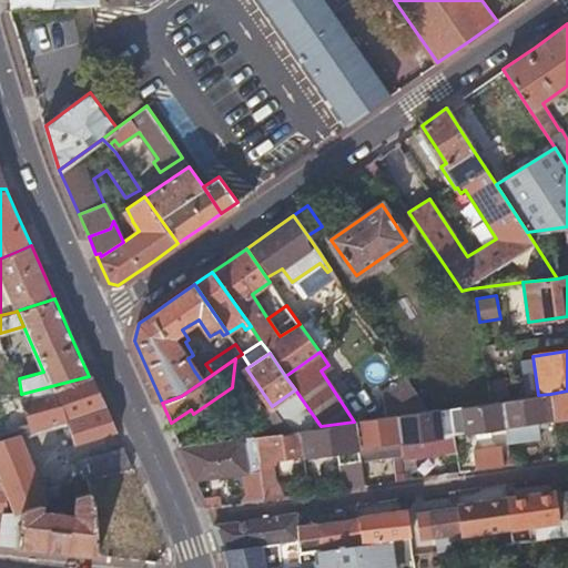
[(202,382),(213,374),(205,364),(194,371),(202,382)]
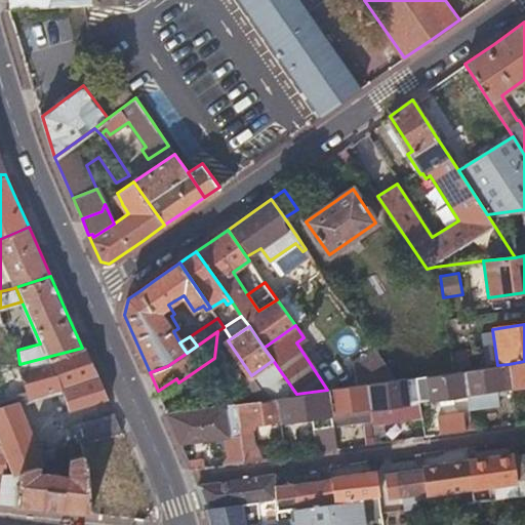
[(85,347),(82,348),(19,364),(26,391),(27,396),(59,387),(67,407),(107,397),(85,347)]
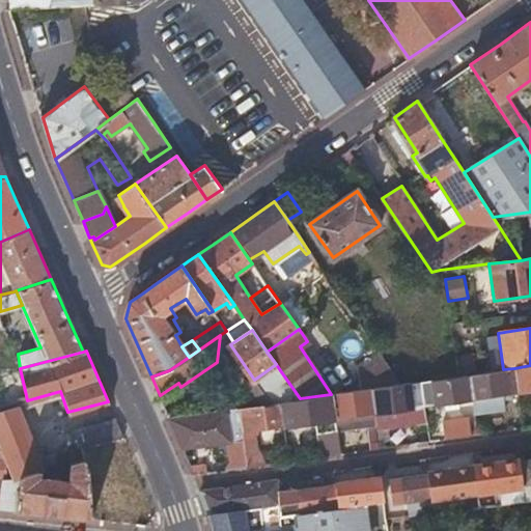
[(363,389),(370,388),(400,384),(392,372),(383,358),(362,373),(363,389)]
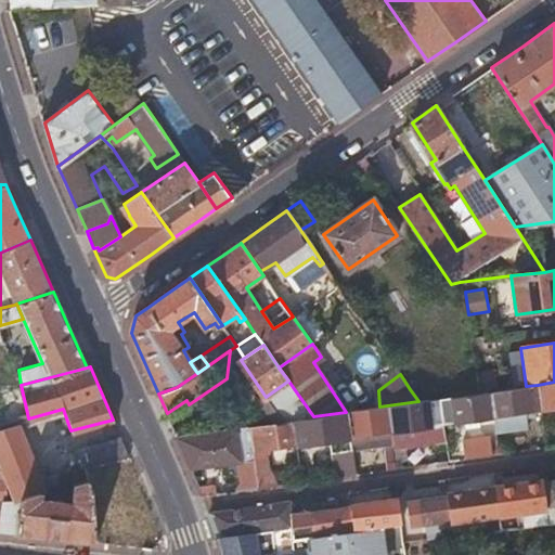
[(554,382),(538,385),(541,409),(554,407),(554,382)]
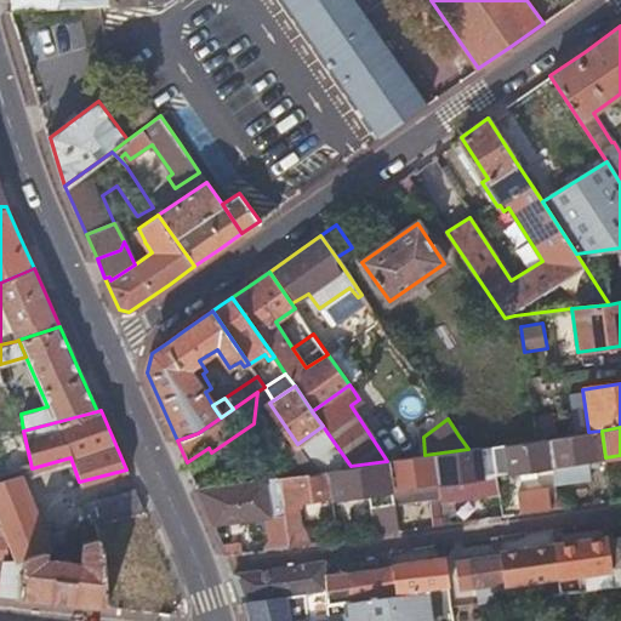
[(551,438),(553,467),(581,462),(605,457),(602,431),(588,432),(551,438)]
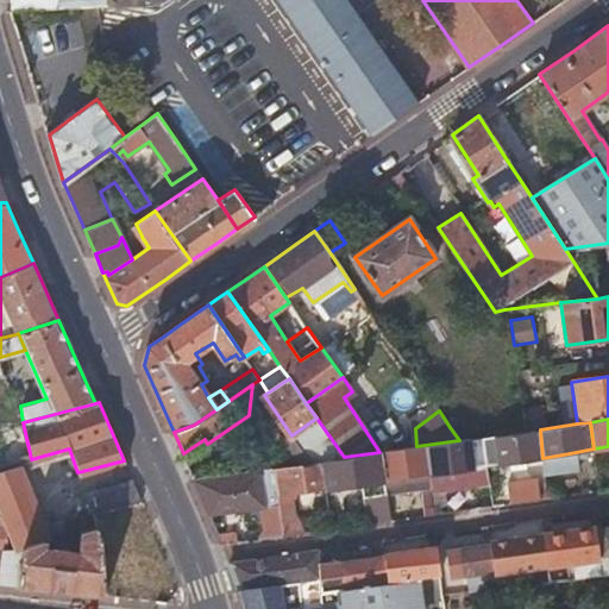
[(320,450),(324,460),(344,457),(321,425),(302,438),(300,445),(301,451),(306,454),(313,454),(315,453),(320,450)]
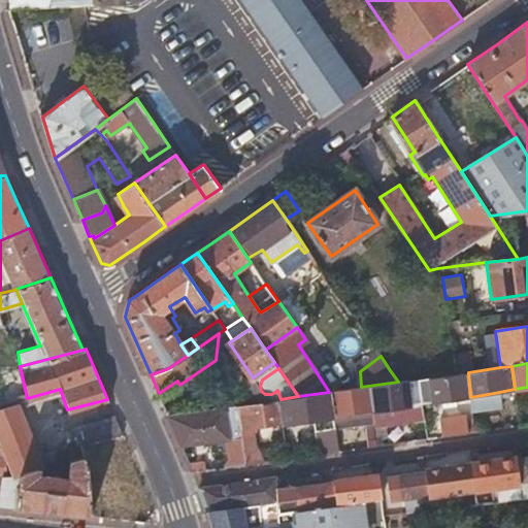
[(418,378),(422,403),(448,399),(470,397),(468,372),(457,373),(418,378)]
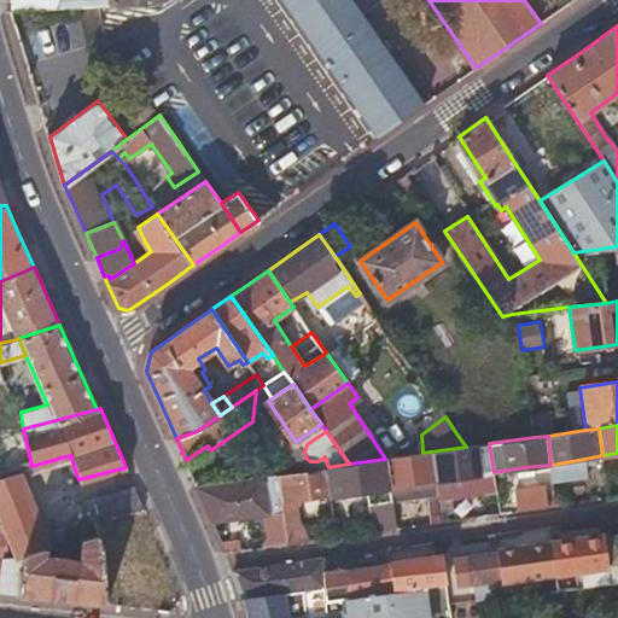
[(431,452),(435,481),(458,477),(471,476),(494,472),(489,443),(466,447),(431,452)]
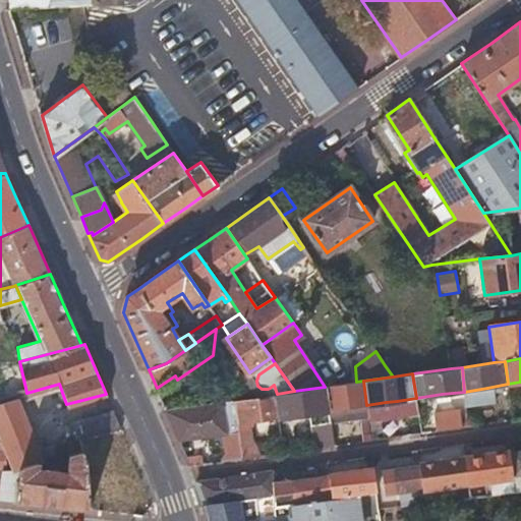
[(325,387),(331,421),(347,418),(361,416),(368,415),(366,405),(363,381),(356,382),(325,387)]
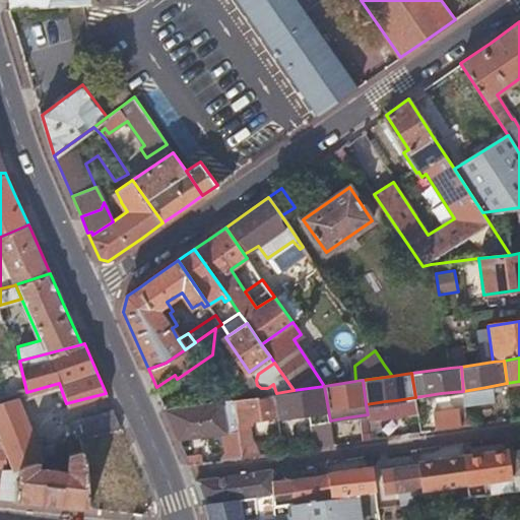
[(333,443),(330,420),(324,386),(294,390),(276,393),(274,393),(277,416),(294,414),(312,411),(317,445),(333,443)]
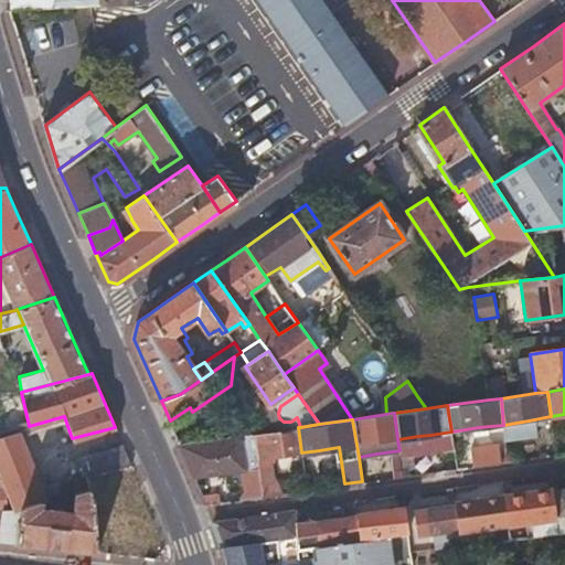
[(258,467),(263,496),(283,492),(272,470),(269,457),(301,452),(298,427),(254,434),(258,467)]
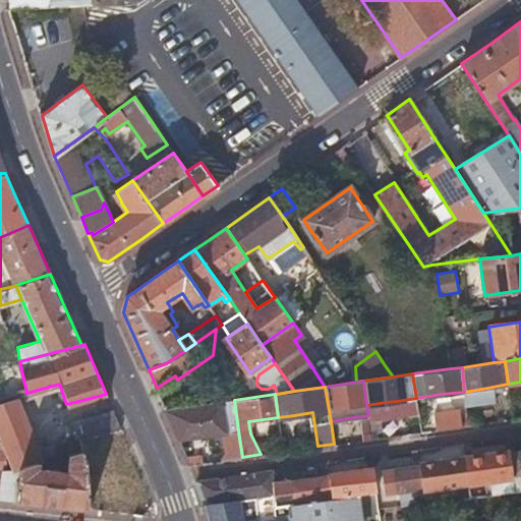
[(0,432),(14,468),(40,459),(41,459),(17,397),(0,402),(0,432)]
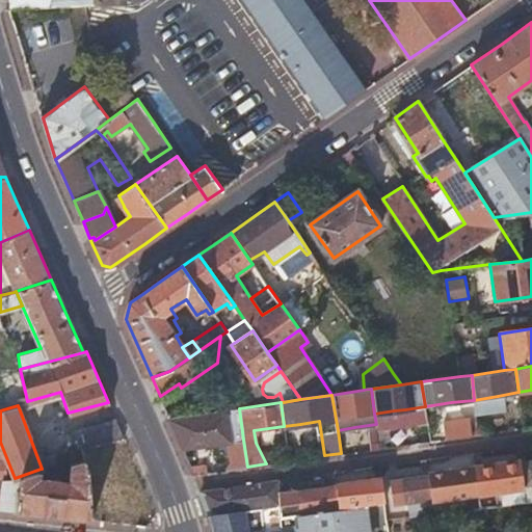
[(227,470),(247,467),(243,440),(233,442),(228,409),(170,418),(184,449),(211,445),(228,443),(231,460),(227,470)]
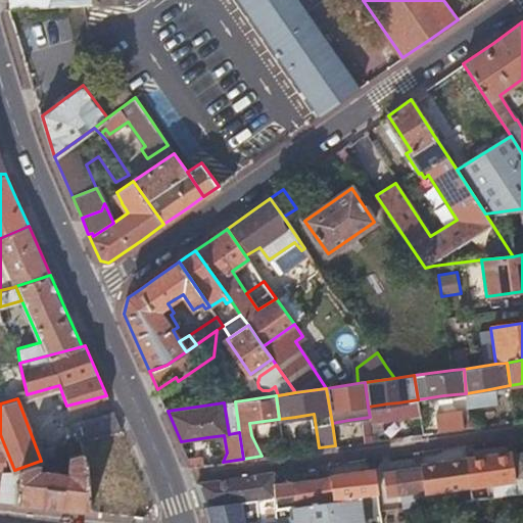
[(401,424),(421,421),(418,402),(399,406),(401,424)]
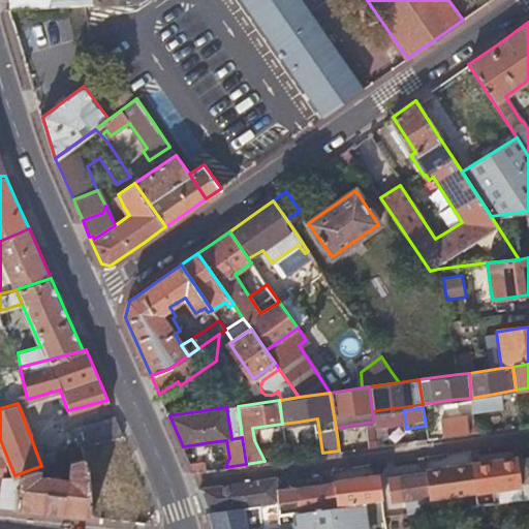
[(441,418),(443,436),(469,432),(467,414),(441,418)]
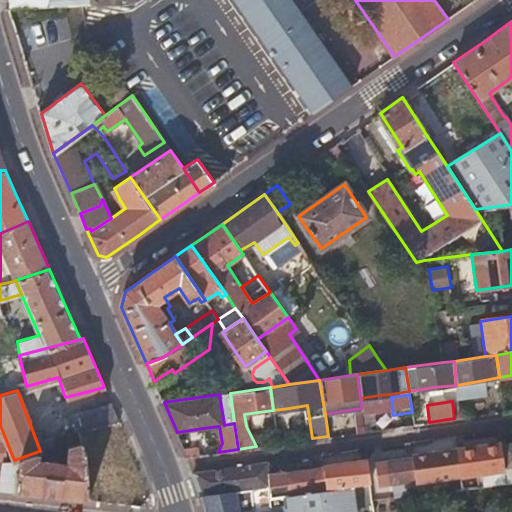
[(60,434),(79,430),(119,420),(112,404),(61,414),(57,420),(60,434)]
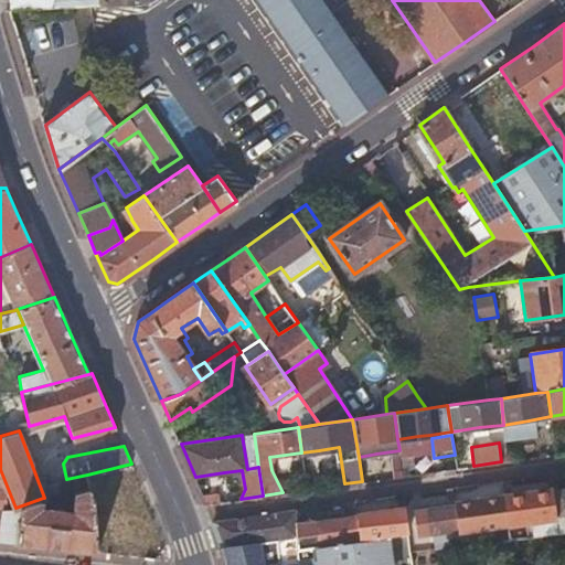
[(392,451),(394,470),(402,468),(400,450),(392,451)]
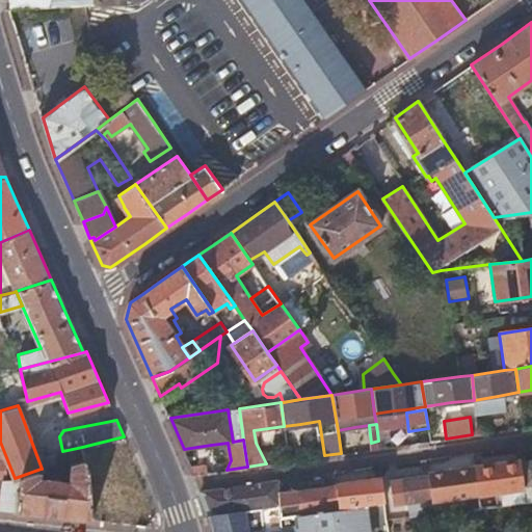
[(82,447),(85,459),(89,458),(109,454),(129,449),(124,436),(82,447)]
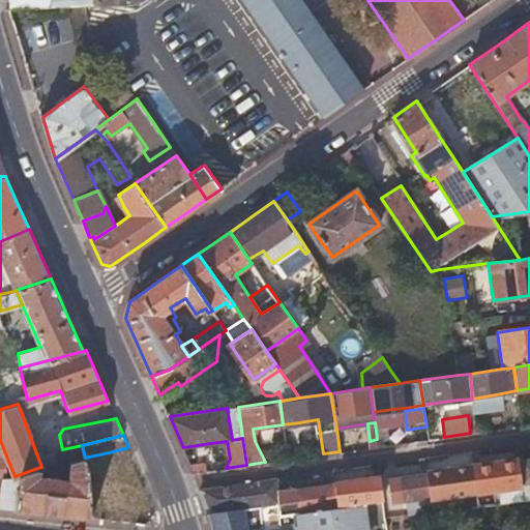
[(521,483),(517,454),(517,453),(511,454),(511,460),(497,462),(496,462),(472,466),(476,491),(499,488),(501,502),(524,499),(521,483)]
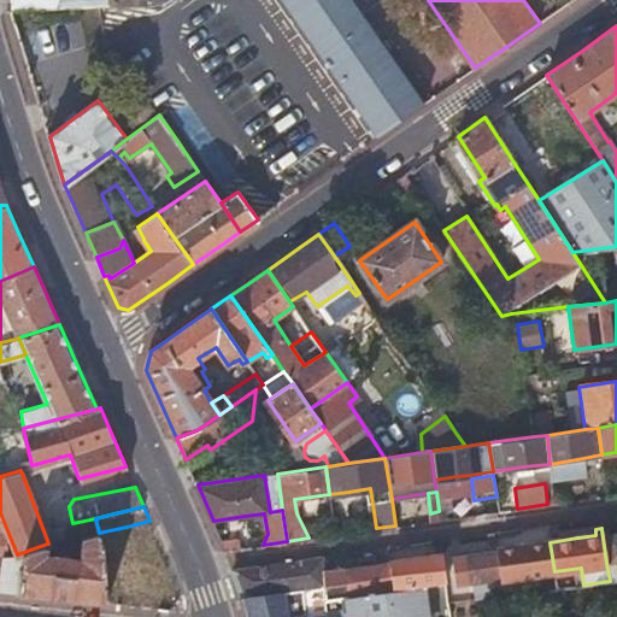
[(610,528),(601,529),(606,563),(610,581),(616,580),(616,532),(610,533),(610,528)]
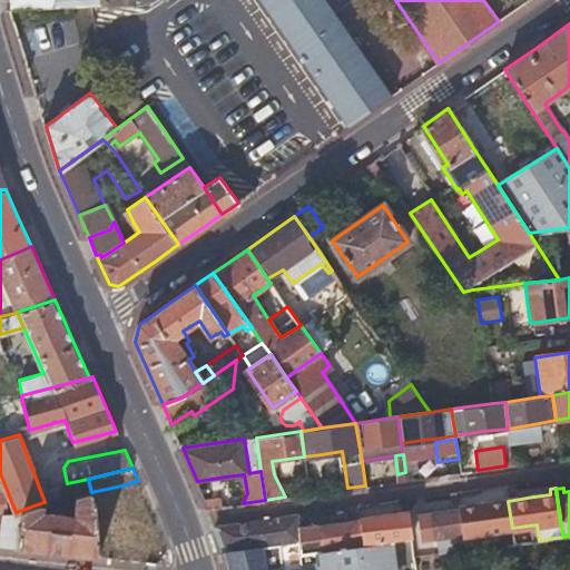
[(43,502),(16,512),(0,513),(0,543),(99,554),(95,514),(95,509),(92,498),(97,495),(96,491),(91,492),(76,497),(74,518),(69,518),(65,513),(52,512),(45,513),(42,513),(43,502)]
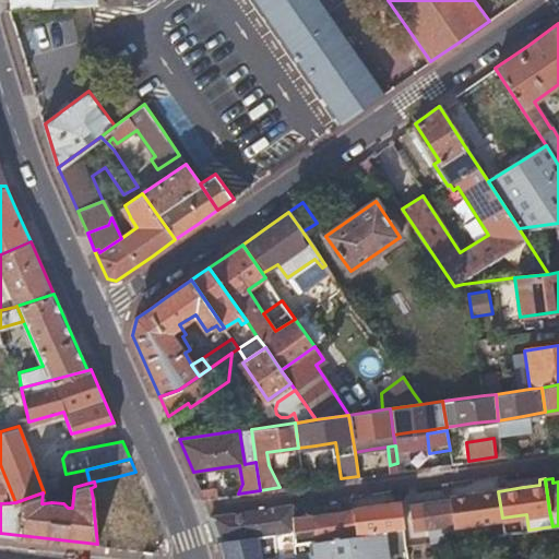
[(472,495),(450,498),(454,524),(456,538),(489,535),(487,520),(502,518),(498,491),(474,495),(472,495)]
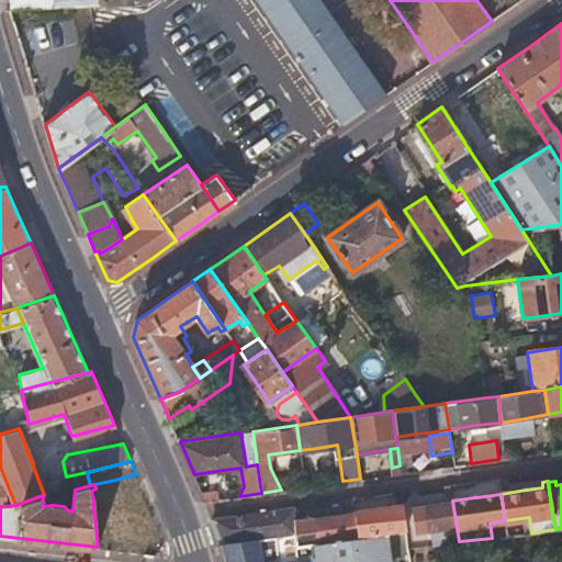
[(347,499),(349,512),(333,515),(332,515),(314,517),(317,542),(358,537),(355,510),(352,498),(347,499)]
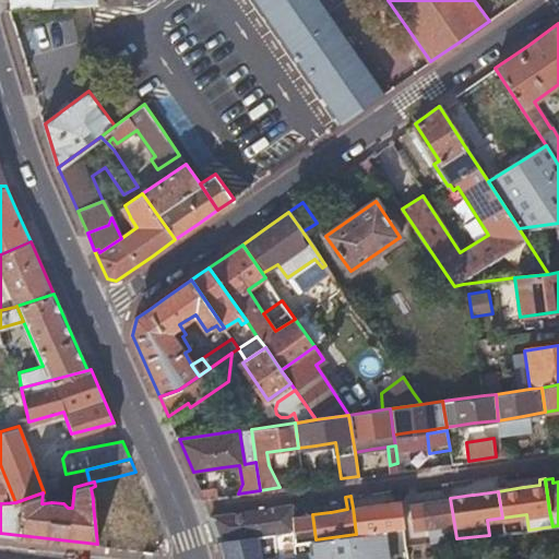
[(454,524),(450,498),(431,500),(429,501),(408,503),(412,530),(430,527),(432,542),(456,538),(454,524)]
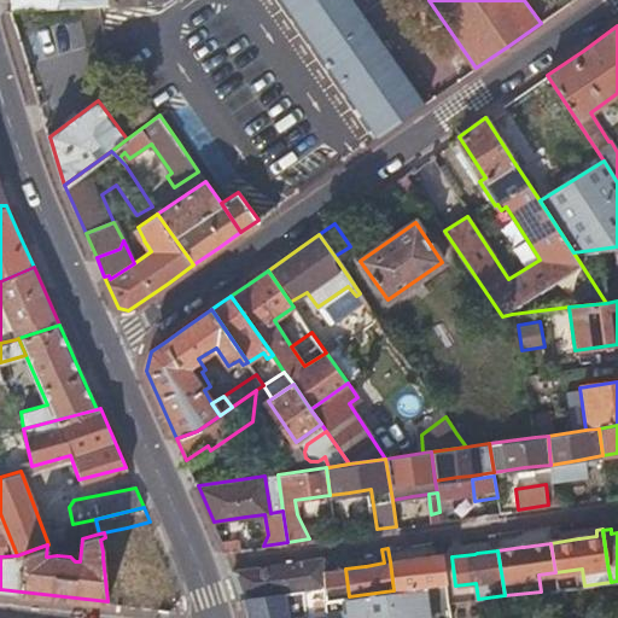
[(103,558),(108,601),(132,604),(128,554),(103,558)]
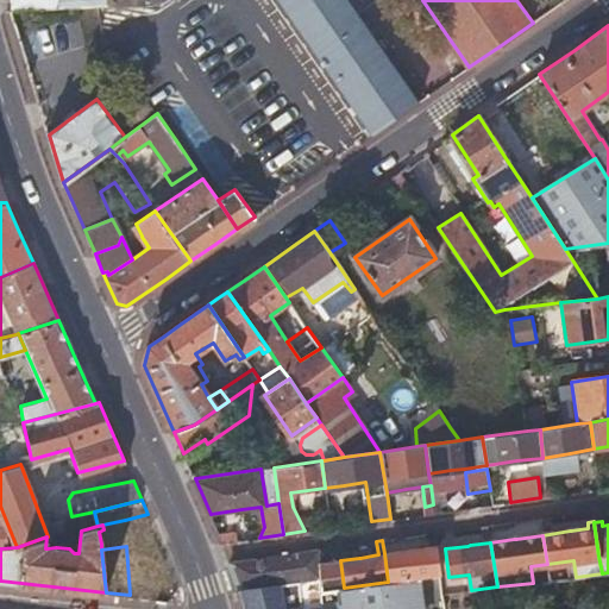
[(388,582),(426,576),(440,573),(437,547),(409,551),(384,553),(388,582)]
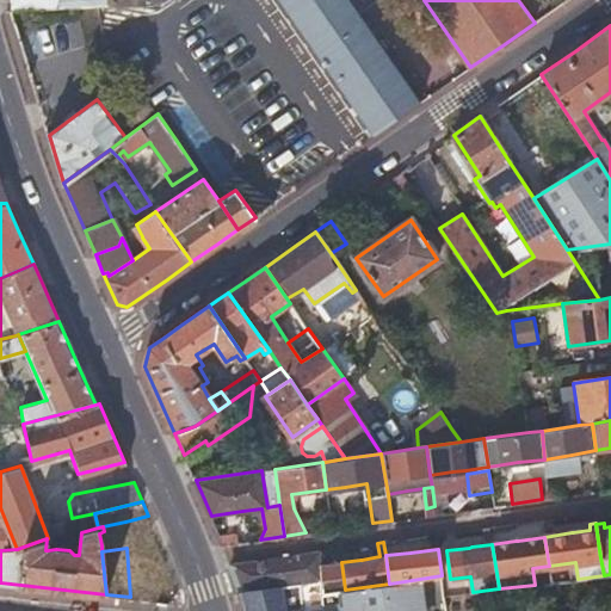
[(239,580),(242,590),(302,585),(321,584),(319,551),(233,563),(239,580)]
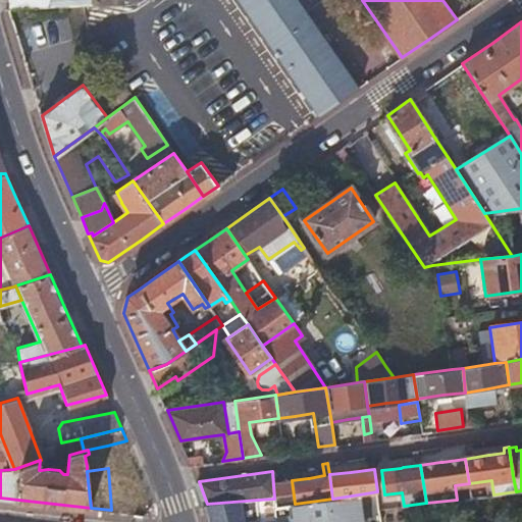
[(369,521),(365,493),(332,499),(295,504),(274,507),(275,518),(266,519),(266,521),(369,521)]
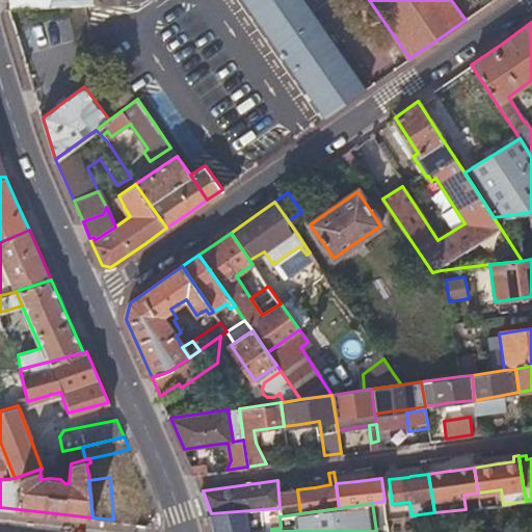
[(263,509),(265,530),(271,529),(281,528),(280,516),(280,508),(263,509)]
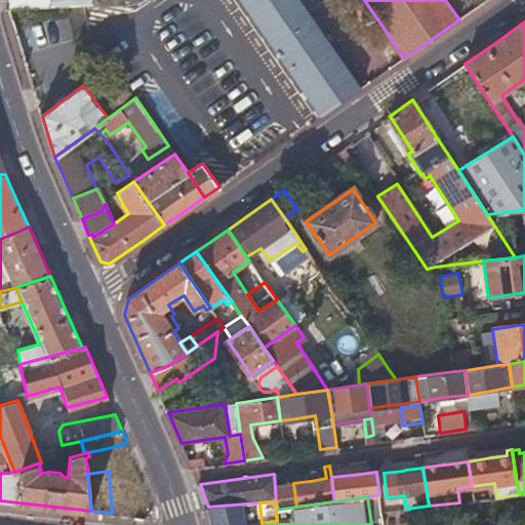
[(208,507),(212,524),(255,524),(261,523),(259,502),(208,507)]
